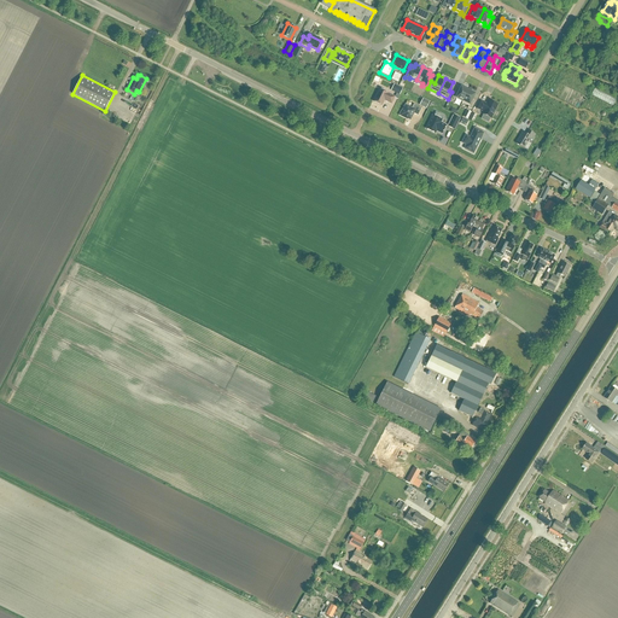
[(400,95),(403,88),(395,85),(391,91),(400,95)]
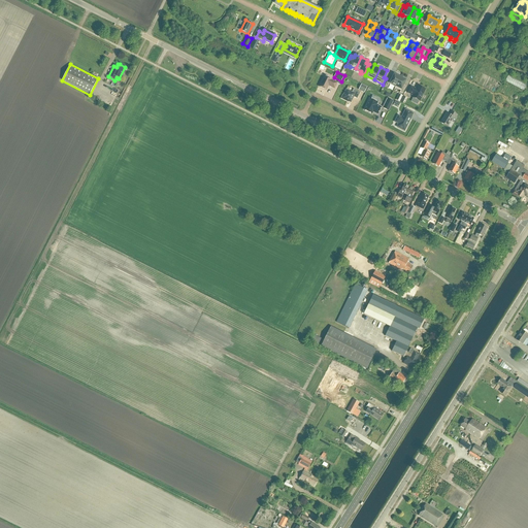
[(395,87),(400,76),(397,75),(394,74),(391,80),(388,79),(385,86),(388,87),(389,84),(395,87)]
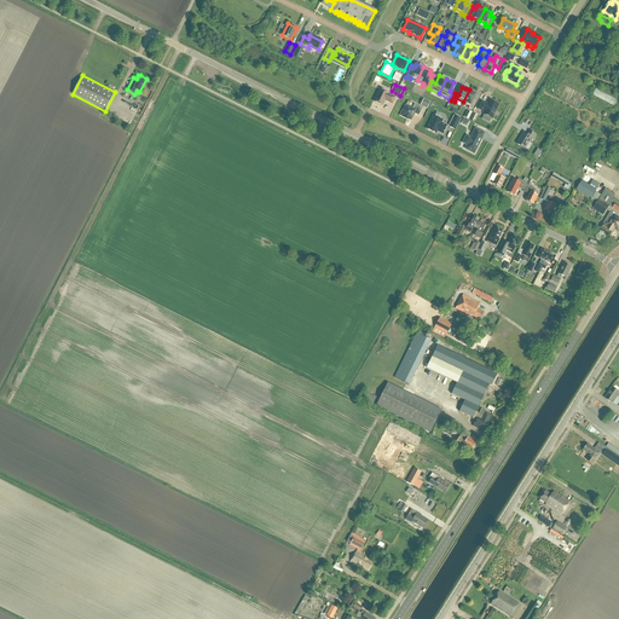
[(392,104),(395,98),(388,94),(388,93),(380,90),(374,102),(382,105),(385,100),(392,104)]
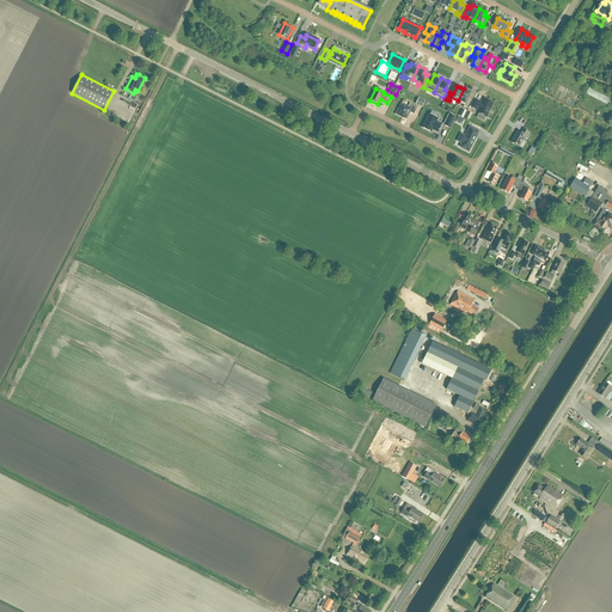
[(464,89),(458,101),(457,102),(464,105),(463,108),(466,109),(470,102),(466,101),(470,93),(467,91),(464,89)]
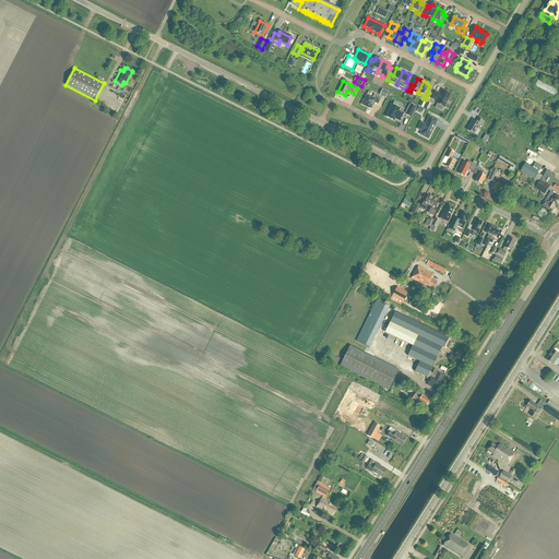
[(385,98),(389,93),(382,90),(379,95),(385,98)]
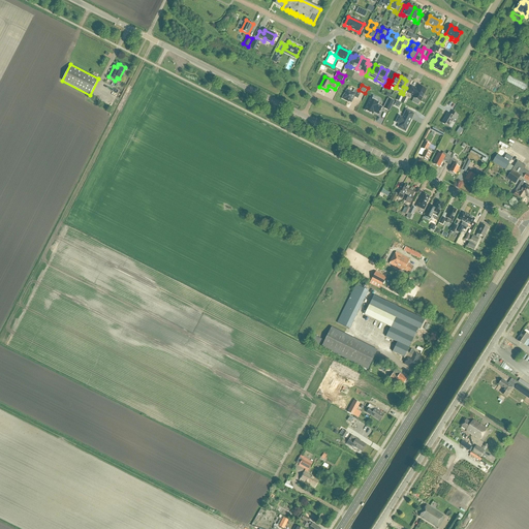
[(424,96),(424,95),(426,90),(418,87),(417,91),(415,90),(416,89),(411,87),(408,93),(414,96),(413,98),(419,101),(422,98),(423,98),(424,96)]
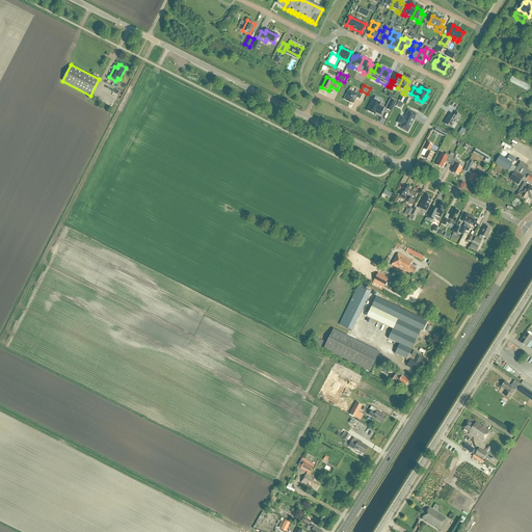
[(363,94),(356,90),(354,94),(348,90),(346,96),(345,96),(343,100),(347,102),(347,101),(353,104),(356,98),(360,100),(363,94)]
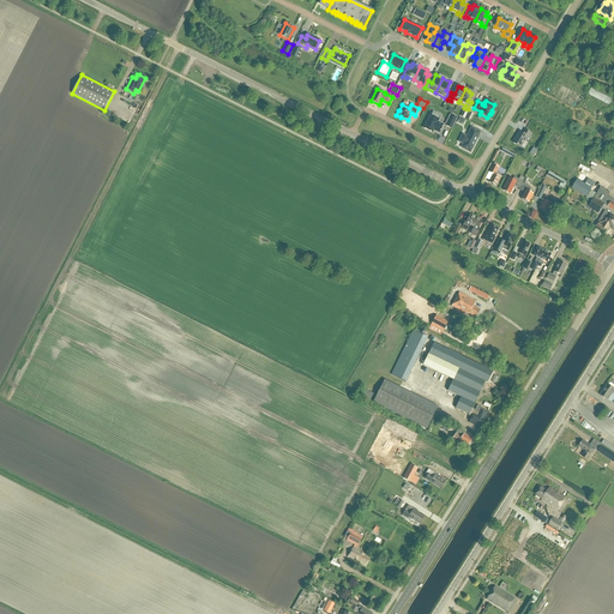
[(437,118),(434,116),(432,115),(431,114),(423,127),(433,132),(434,130),(437,131),(439,133),(444,124),(438,121),(439,121),(439,120),(439,119),(437,118)]
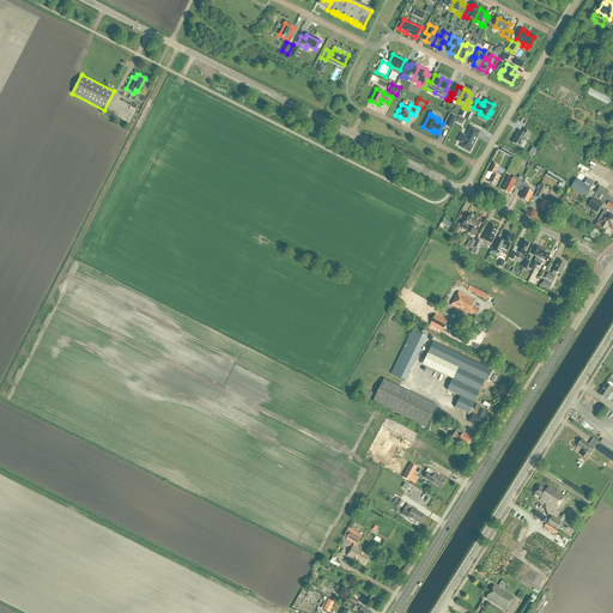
[(456,117),(449,114),(444,126),(450,128),(456,117)]
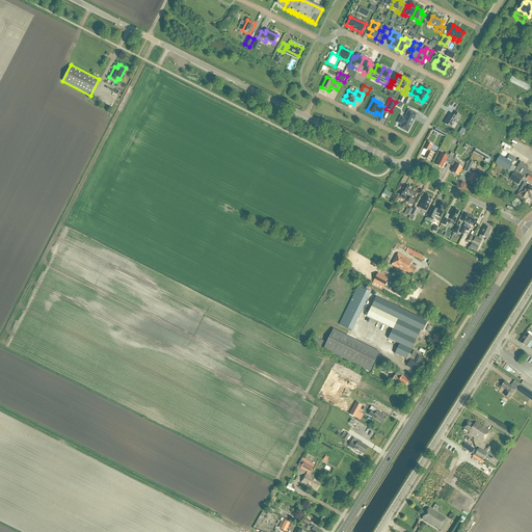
[(402,125),(400,128),(407,132),(417,114),(408,111),(405,118),(401,117),(398,123),(402,125)]
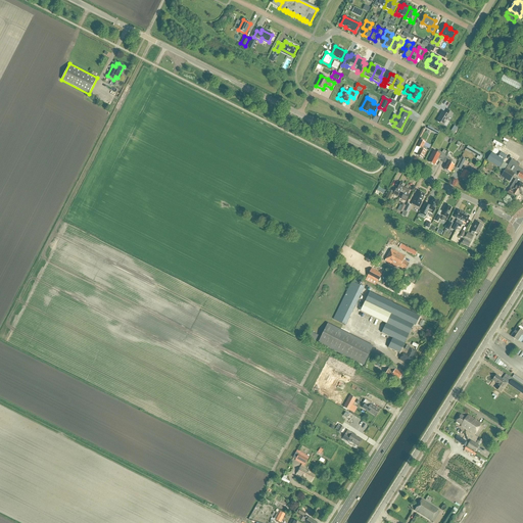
[(454,114),(447,111),(445,114),(442,112),(436,122),(443,126),(448,117),(452,119),(454,114)]
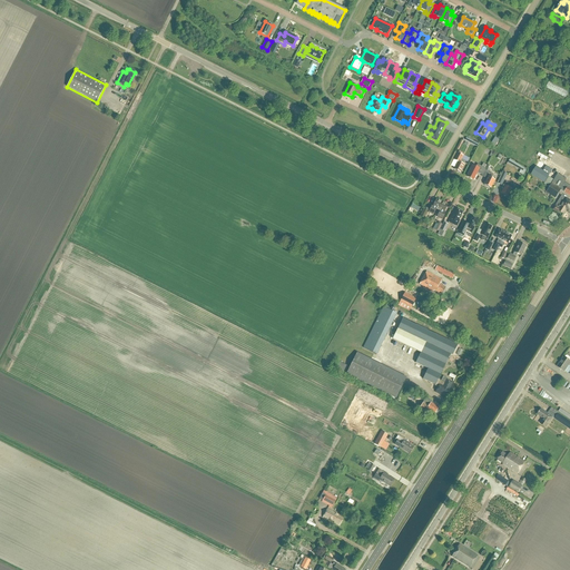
[(478,147),(479,143),(467,137),(465,140),(478,147)]
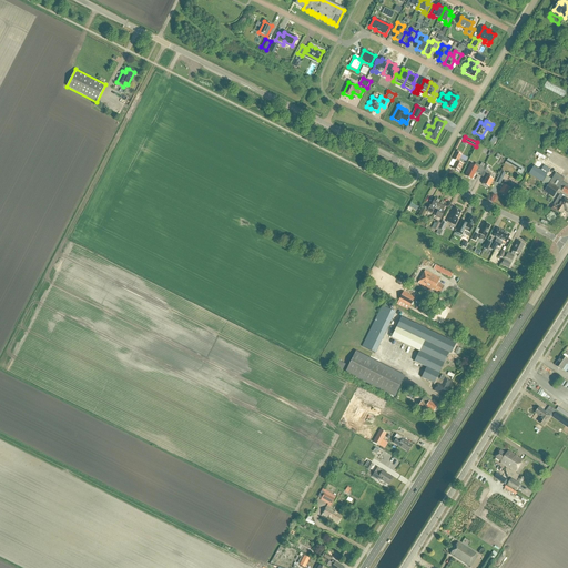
[(462,155),(456,152),(452,160),(456,162),(452,169),(456,171),(455,172),(458,173),(458,172),(460,168),(462,169),(463,166),(462,165),(464,162),(459,160),(462,155)]
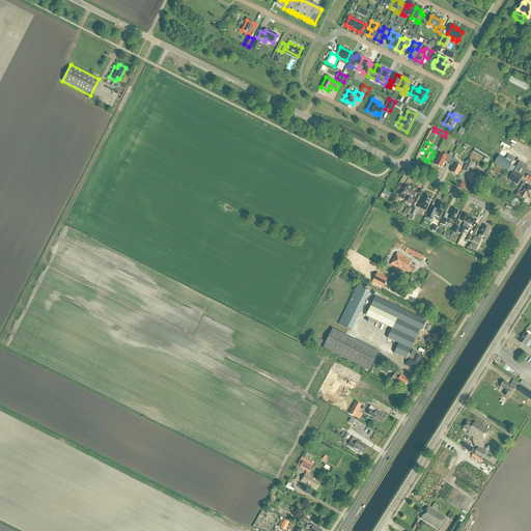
[(504,158),(509,149),(508,149),(504,147),(500,155),(504,158)]
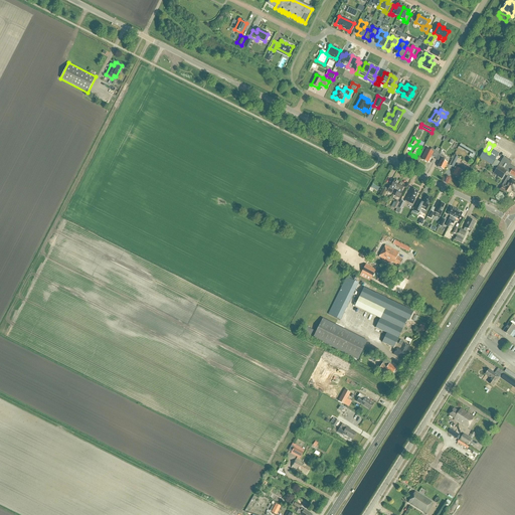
[(475,153),(480,156),(485,146),(480,144),(475,153)]
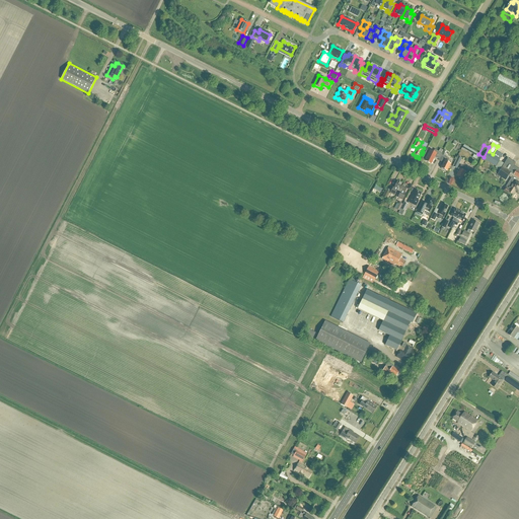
[(439,159),(442,153),(435,150),(434,152),(431,150),(429,154),(425,161),(431,164),(432,164),(434,160),(435,157),(439,159)]
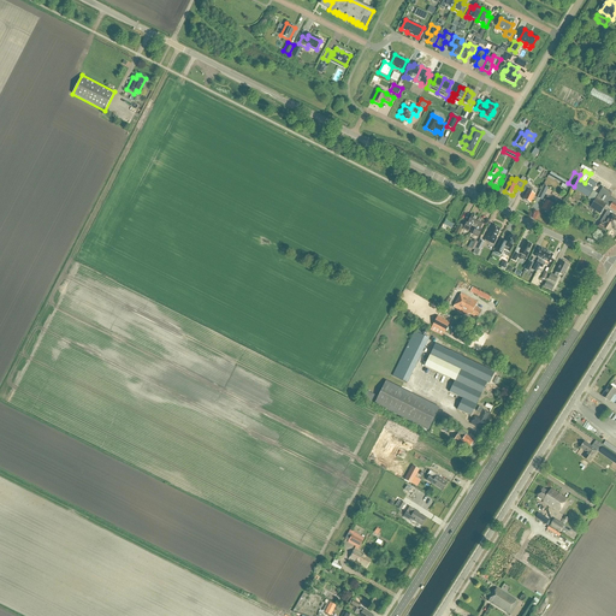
[(580,182),(574,190),(588,199),(594,190),(580,182)]
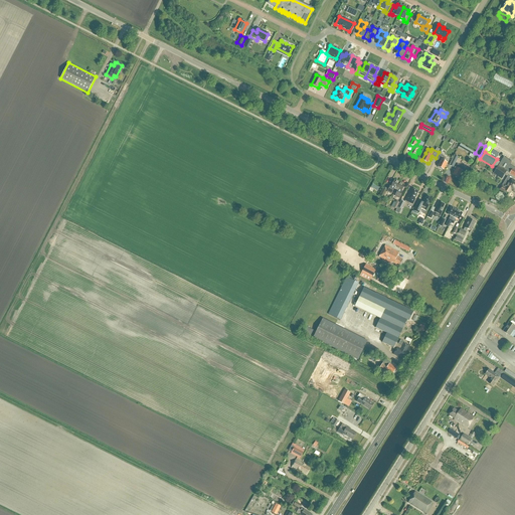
[(443,170),(446,166),(447,165),(447,164),(447,163),(444,161),(446,158),(442,156),(439,163),(440,163),(437,167),(440,168),(440,169),(442,170),(443,170)]
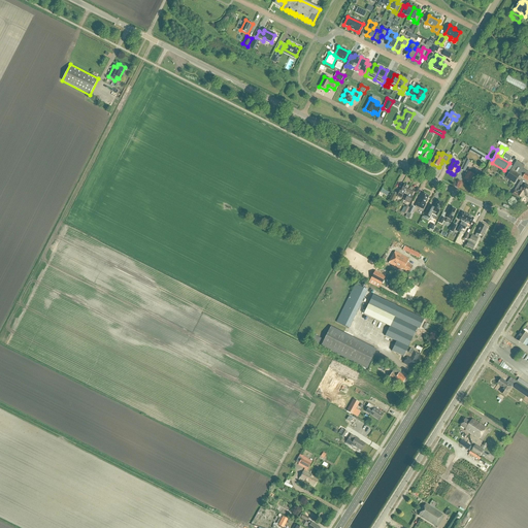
[(527,172),(523,169),(525,166),(517,161),(514,167),(509,173),(506,178),(515,184),(520,176),(527,182),(527,172)]
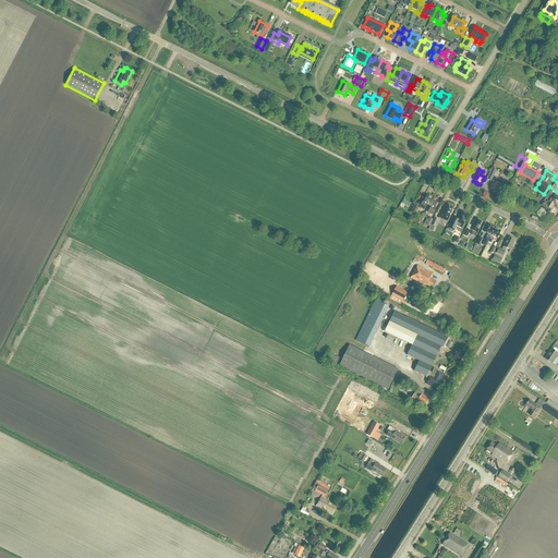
[(538,183),(543,177),(537,173),(533,180),(533,181),(538,183)]
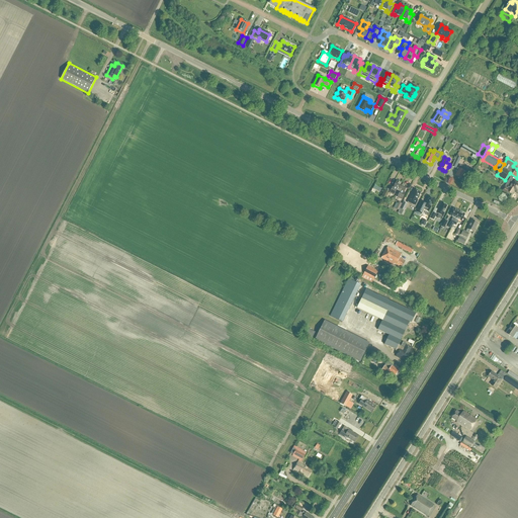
[(464,171),(465,168),(460,165),(458,169),(458,168),(456,172),(457,172),(455,176),(457,177),(458,178),(459,178),(460,178),(461,179),(462,175),(463,175),(464,173),(464,172),(464,171)]
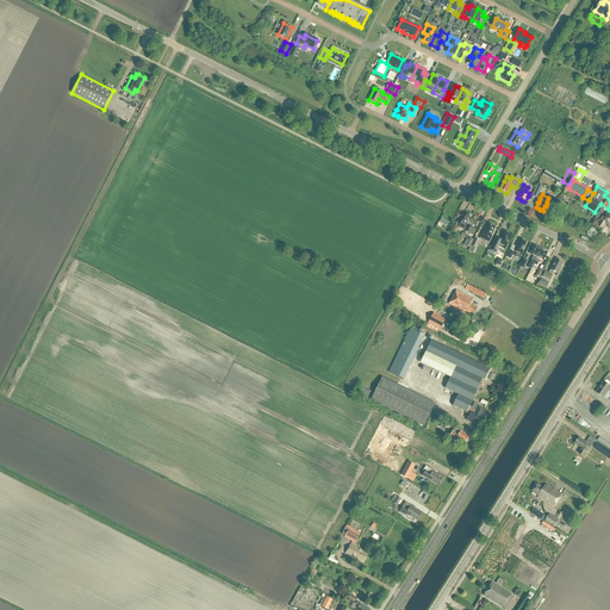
[(533,213),(536,204),(528,200),(524,210),(533,213)]
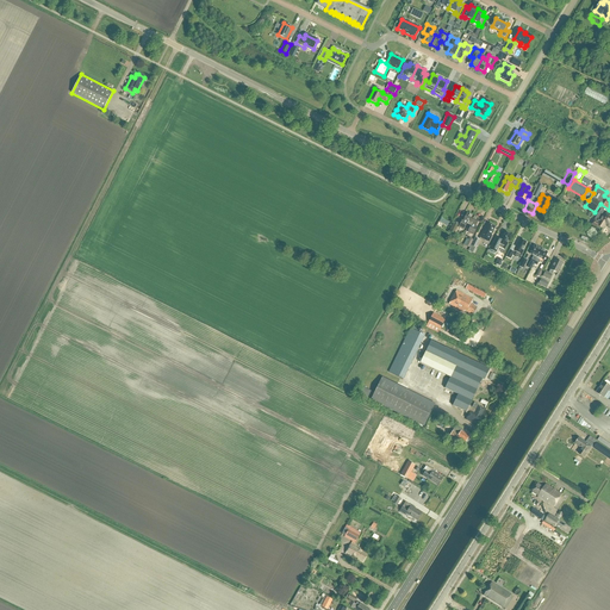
[(609,215),(602,210),(596,221),(595,219),(591,224),(597,229),(599,226),(603,229),(605,225),(609,228),(609,215)]
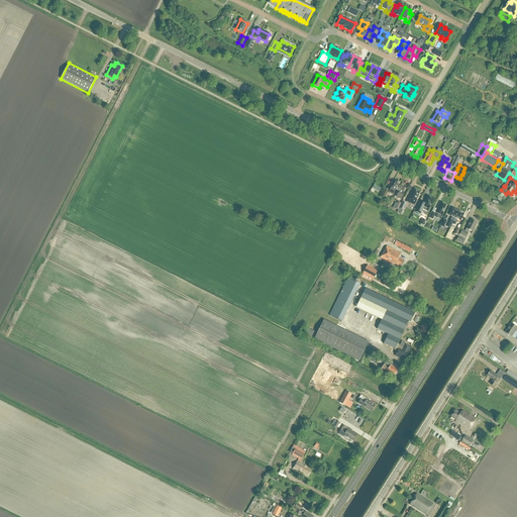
[(397,191),(401,184),(396,181),(393,187),(392,186),(388,193),(392,195),(395,190),(397,191)]
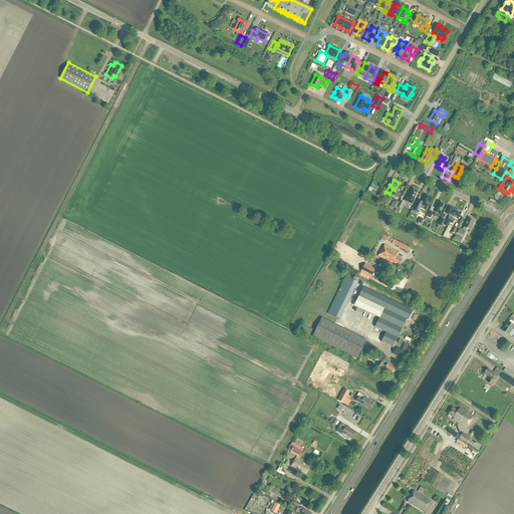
[(399,183),(395,190),(396,191),(393,196),(398,199),(402,192),(400,191),(404,185),(399,183)]
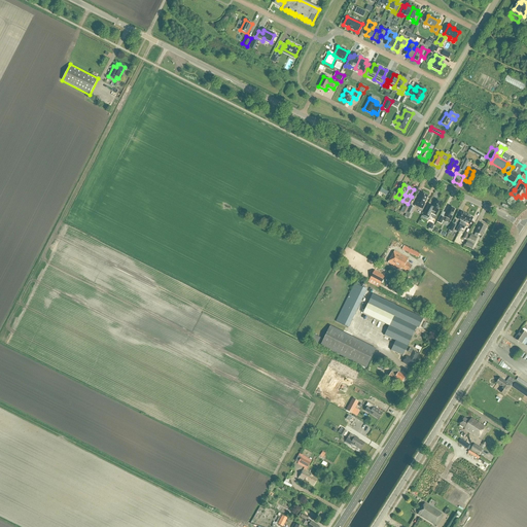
[(392,202),(396,194),(392,191),(388,200),(392,202)]
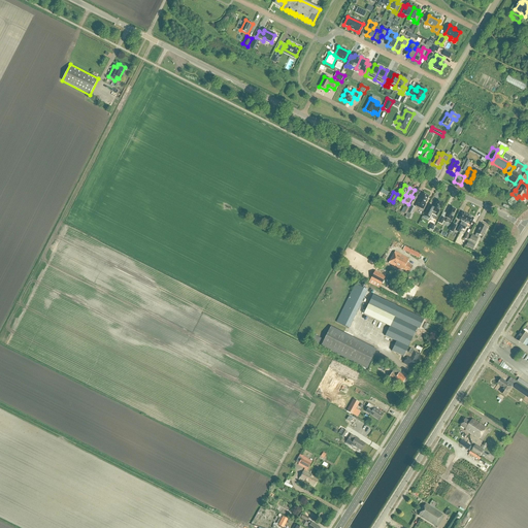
[(428,197),(422,194),(418,201),(416,205),(420,208),(423,209),(425,205),(425,204),(428,197)]
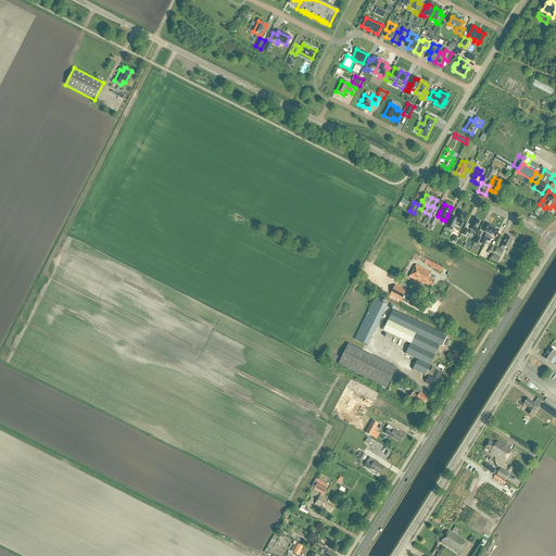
[(456,218),(452,216),(446,228),(451,230),(454,225),(455,223),(460,226),(463,222),(462,222),(465,214),(459,212),(456,218)]
